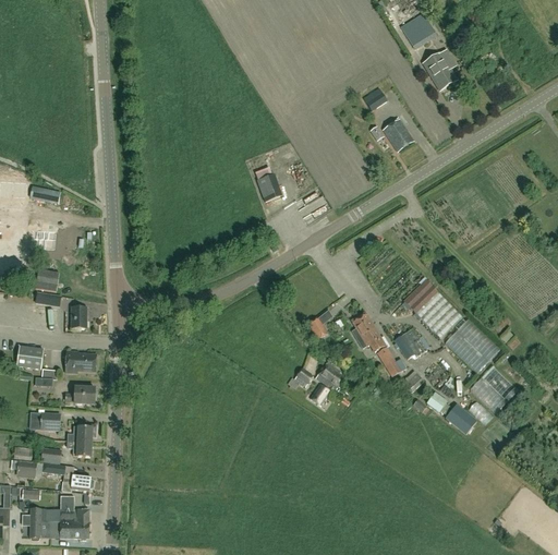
[(427,9),(400,26),(414,48),(440,32),(427,9)]
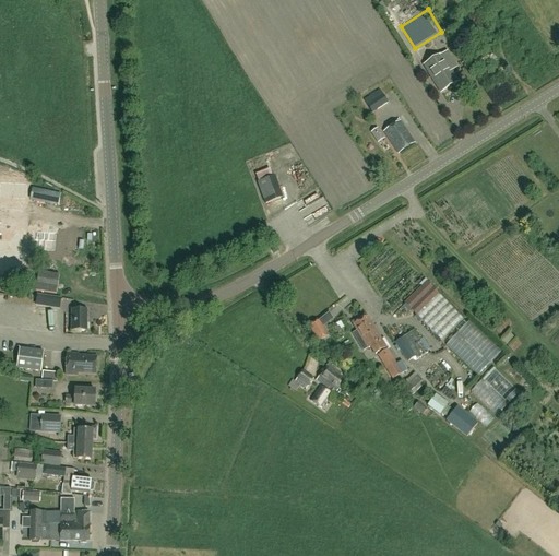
[(441,89),(456,79),(441,52),(425,62),(441,89)]
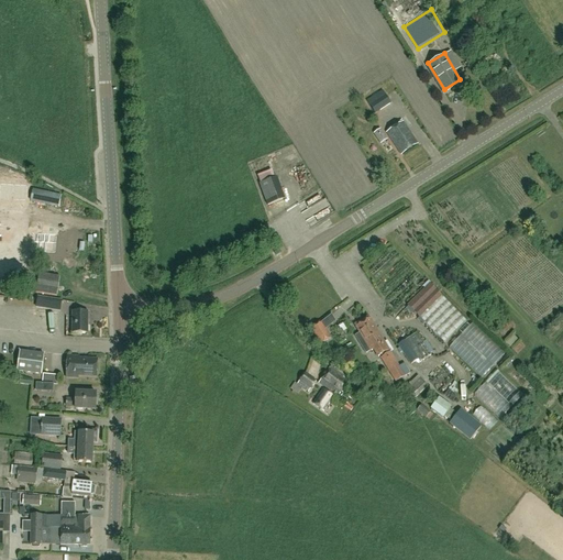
[(375,111),(392,100),(382,87),(366,97),(375,111)]
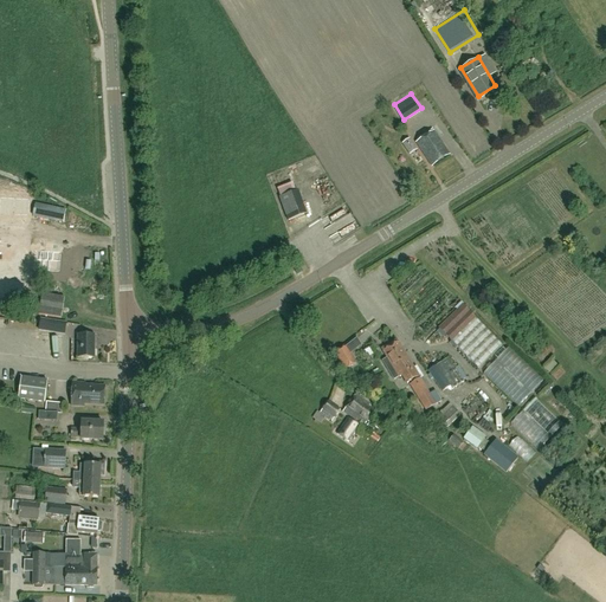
[(432,163),(450,151),(432,125),(430,127),(431,129),(416,140),(432,163)]
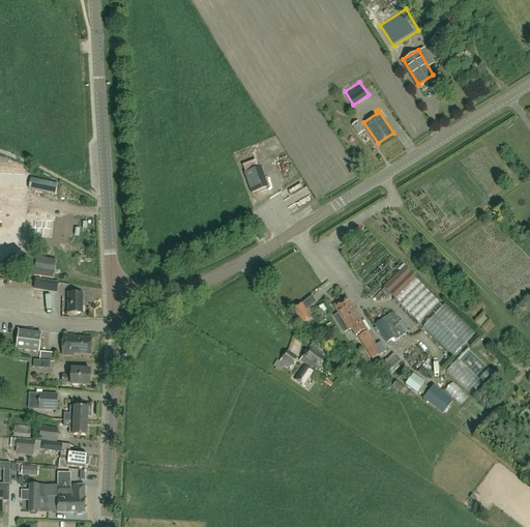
[(358,133),(364,128),(358,118),(352,122),(358,133)]
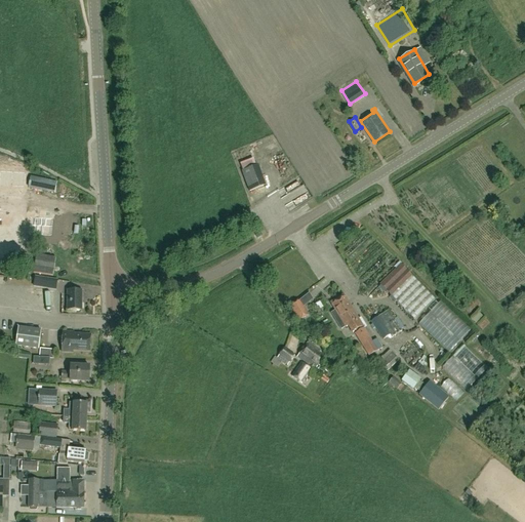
[(249,188),(264,183),(256,163),(242,168),(249,188)]
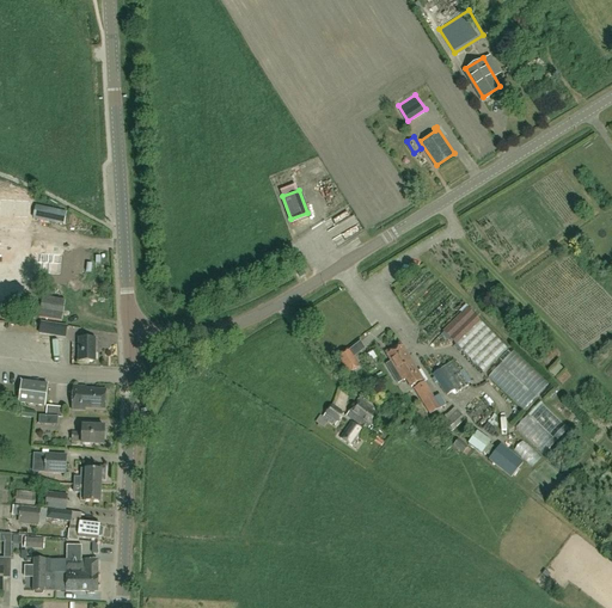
[(32,204),(31,215),(66,220),(67,208),(32,204)]
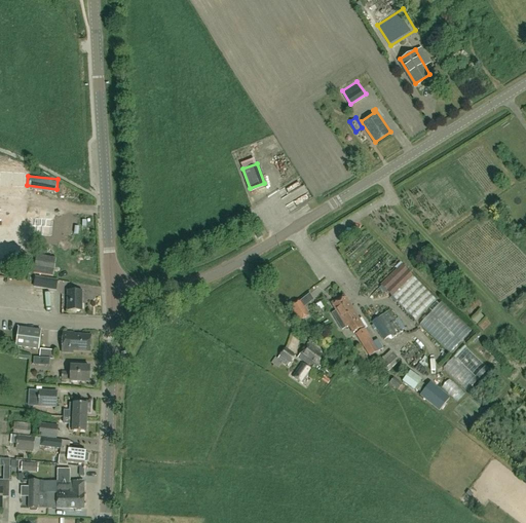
[(30,215),(29,232),(51,233),(52,216),(30,215)]
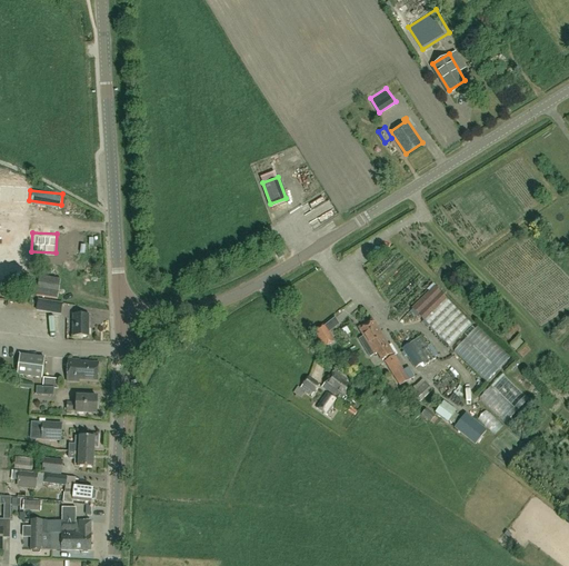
[(0,258),(0,277),(26,278),(27,260),(0,258)]
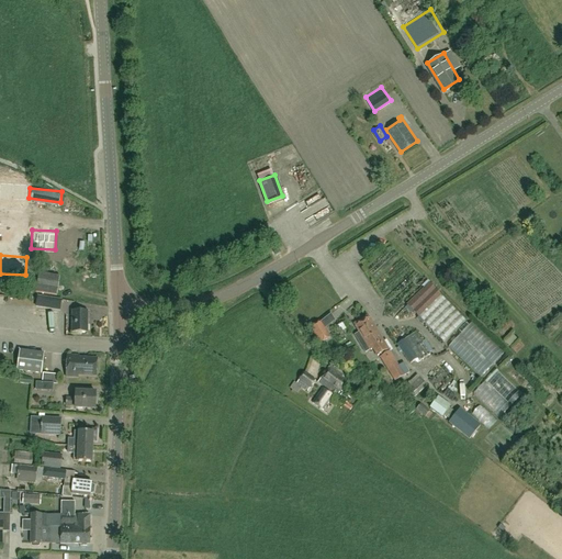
[(429,281),(407,302),(444,339),(465,317),(429,281)]
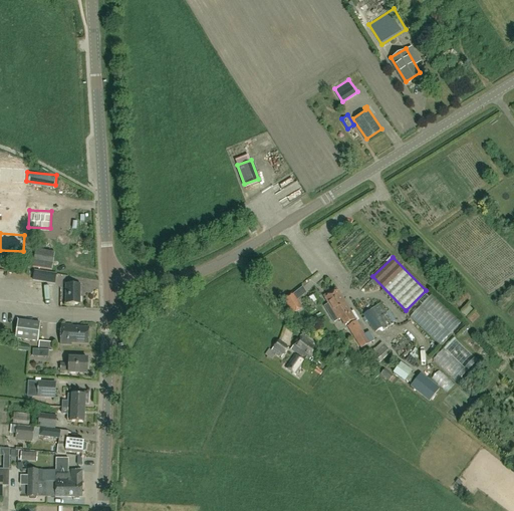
[(34,268),(33,278),(54,281),(56,271),(34,268)]
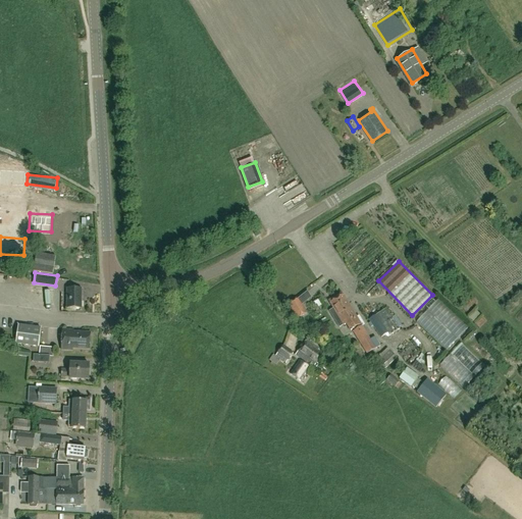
[(81,306),(82,286),(66,286),(66,306),(81,306)]
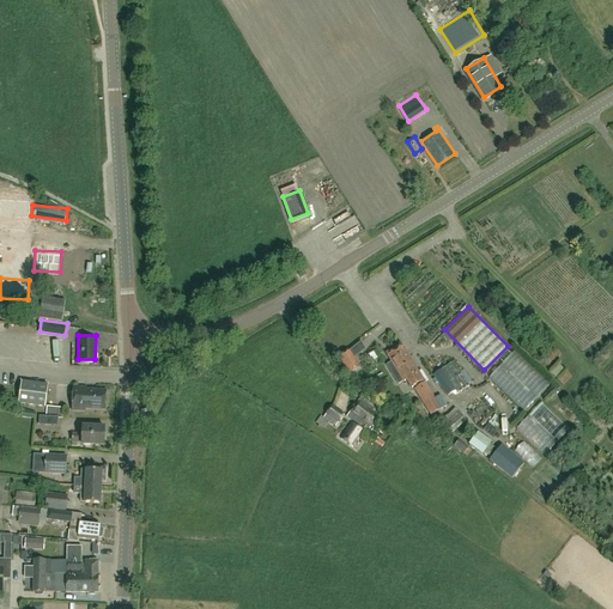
[(390,349),(388,352),(392,359),(386,361),(399,382),(406,377),(411,384),(424,377),(419,369),(402,342),(395,347),(394,345),(389,347),(390,349)]
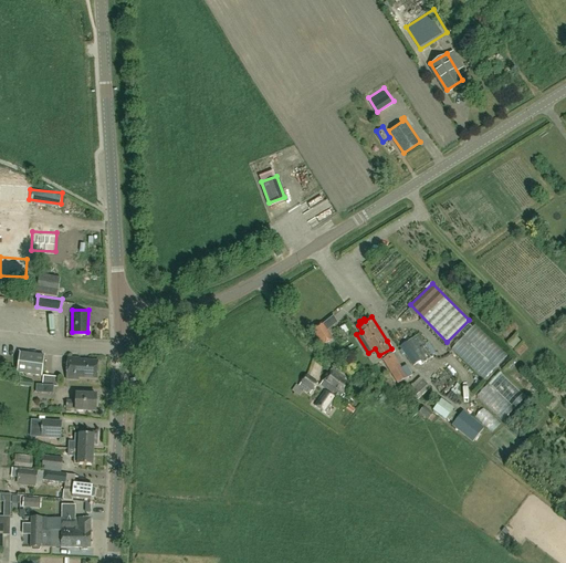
[(323,321),(314,326),(323,342),(333,336),(323,321)]
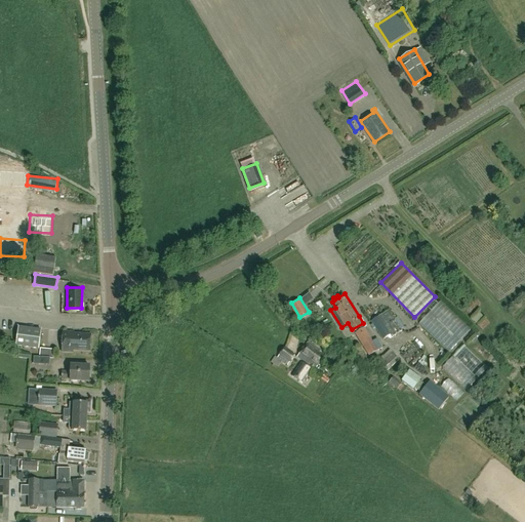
[(402,328),(389,308),(378,314),(390,332),(392,334),(402,328)]
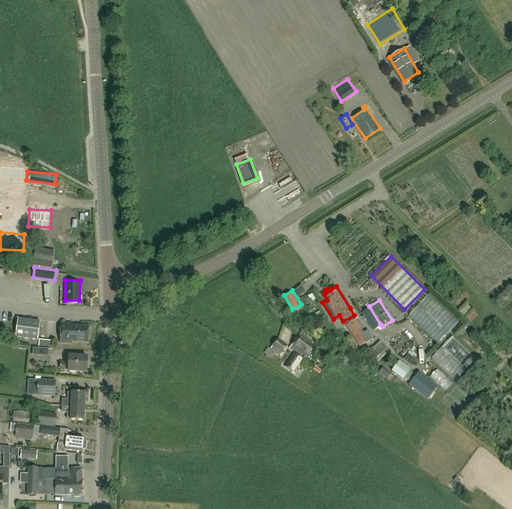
[(372,329),(380,324),(369,306),(362,311),(372,329)]
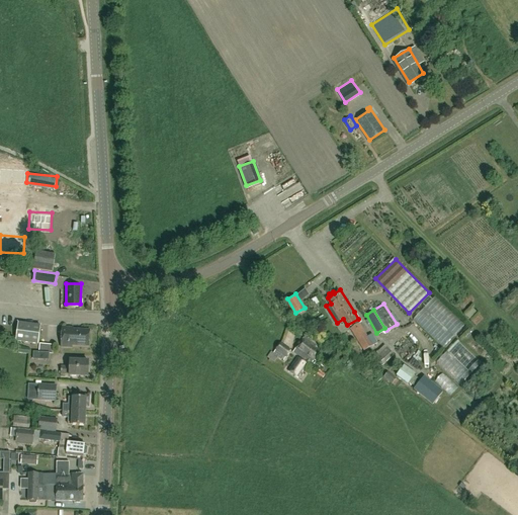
[(306,324),(314,329),(319,319),(310,315),(306,324)]
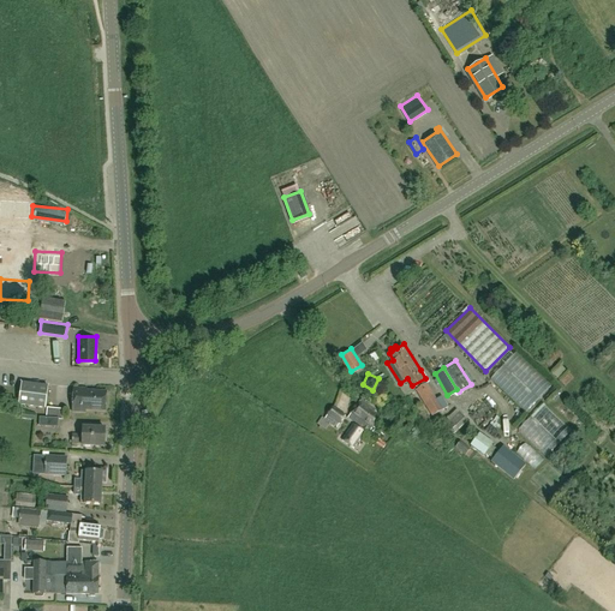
[(46,406),(48,383),(22,379),(18,402),(46,406)]
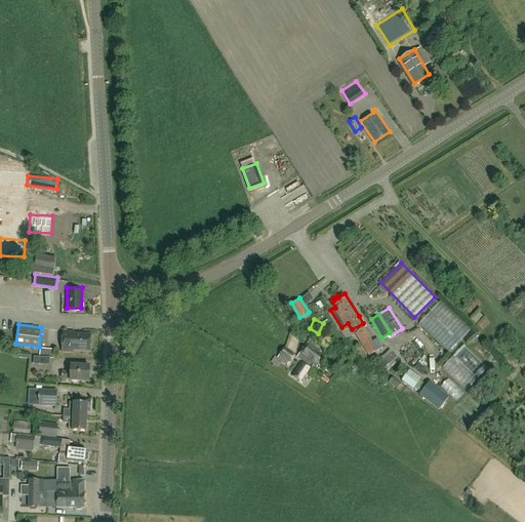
[(377,348),(372,339),(371,338),(364,325),(355,330),(363,344),(369,353),(377,348)]
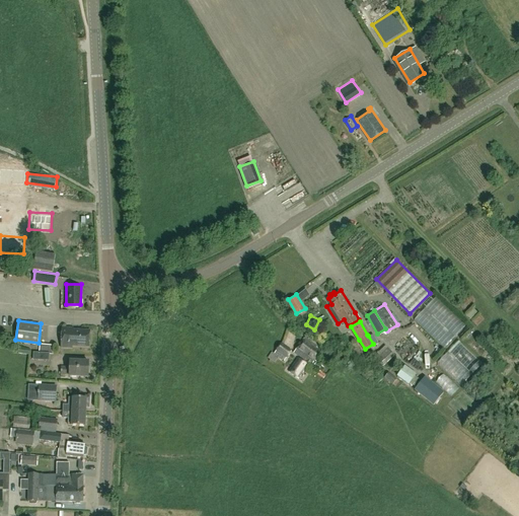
[(89,345),(89,327),(73,327),(73,325),(62,324),(61,345),(72,346),(72,344),(89,345)]
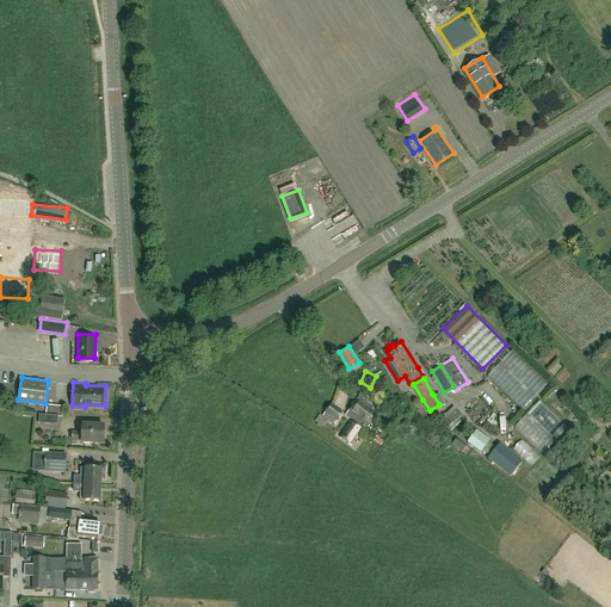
[(439,391),(433,395),(439,404),(445,401),(439,391)]
